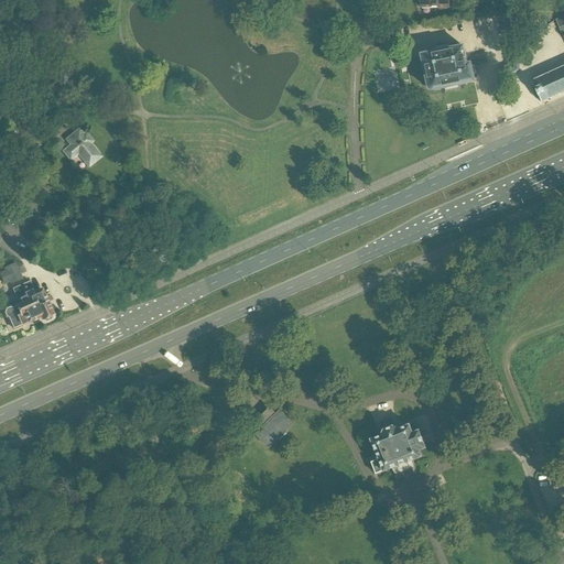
[(521,0),(522,10),(538,9),(537,0),(521,0)]
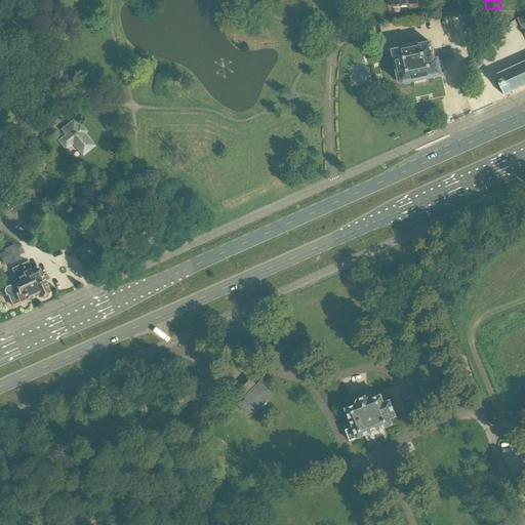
[(509,11),(513,4),(507,1),(502,7),(509,11)]
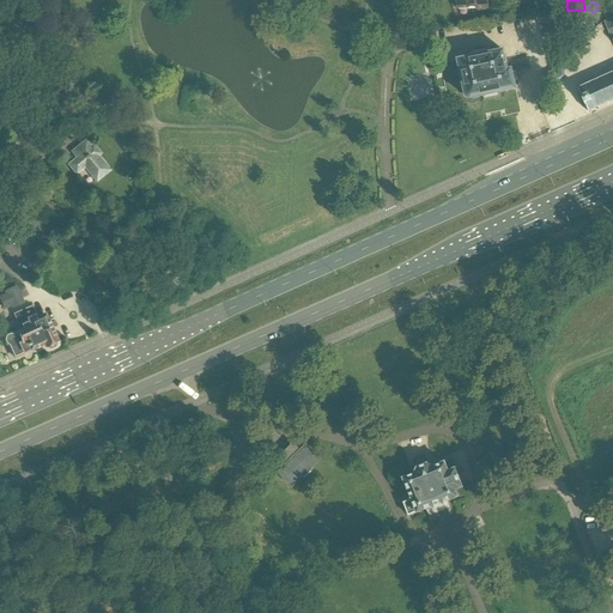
[(540,24),(541,38),(556,36),(554,22),(540,24)]
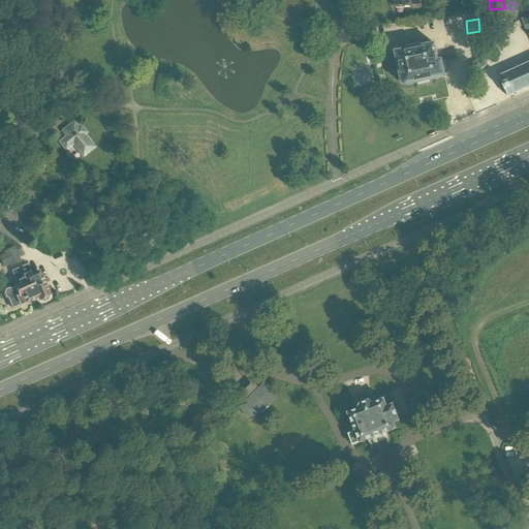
[(438,61),(434,43),(424,45),(424,44),(418,44),(411,45),(406,49),(406,50),(396,52),(398,64),(397,66),(398,69),(399,70),(402,83),(403,84),(405,85),(407,86),(416,83),(417,88),(432,85),(431,81),(445,78),(443,70),(446,69),(445,62),(442,62),(441,60),(438,61)]
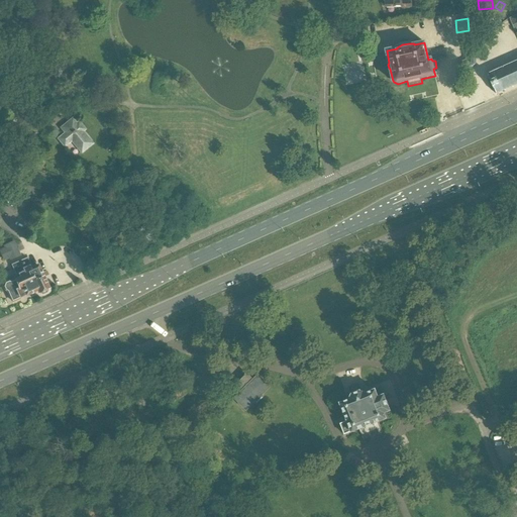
[(461,72),(475,66),(474,52),(466,53),(466,60),(458,64),(461,72)]
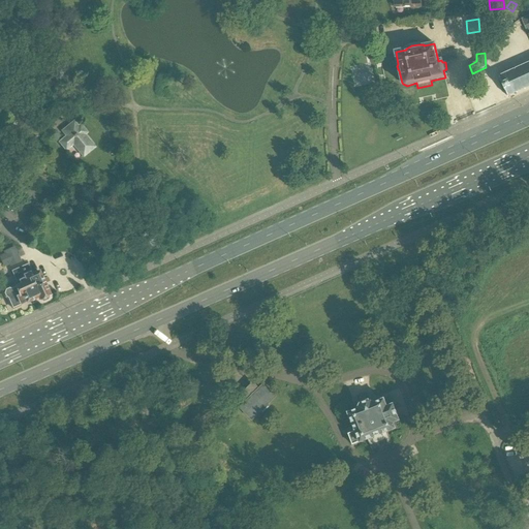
[(507,73),(499,78),(500,80),(501,82),(500,83),(501,85),(502,85),(504,88),(503,88),(504,91),(505,91),(507,96),(516,92),(516,93),(517,92),(524,89),(525,89),(525,88),(528,86),(528,63),(525,66),(524,65),(523,65),(523,66),(521,67),(517,69),(517,68),(515,69),(516,70),(510,72),(508,73),(508,72),(507,72),(506,72),(507,73)]
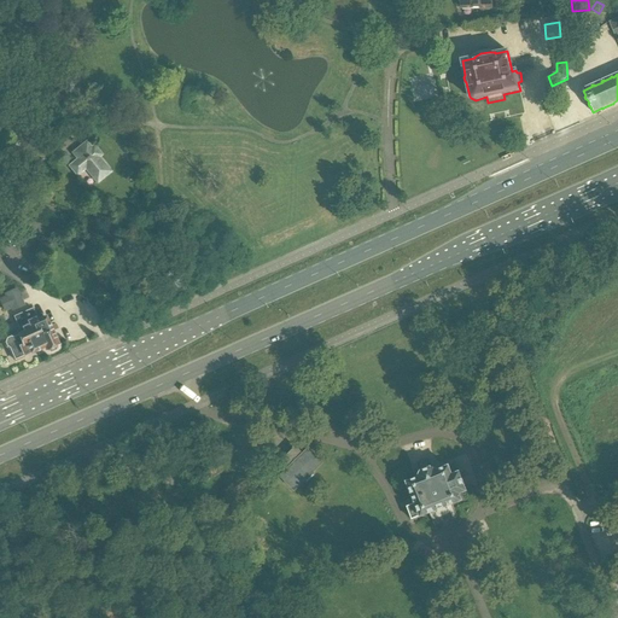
[(64,80),(60,81),(64,93),(66,92),(68,92),(69,91),(70,91),(71,91),(71,89),(73,88),(73,87),(73,86),(73,85),(73,83),(73,82),(71,81),(70,80),(69,80),(68,79),(66,79),(65,80),(64,80)]
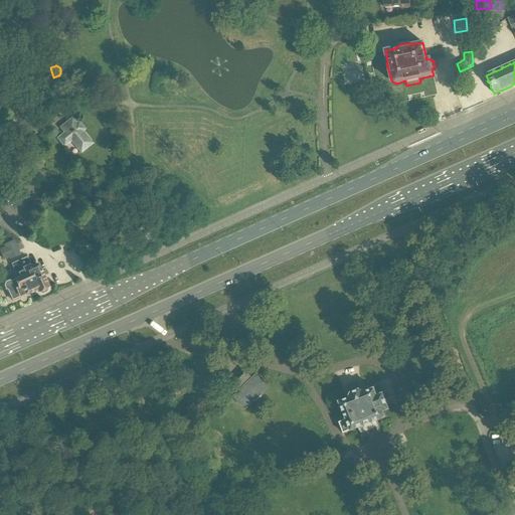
[(47,118),(55,112),(51,108),(43,114),(47,118)]
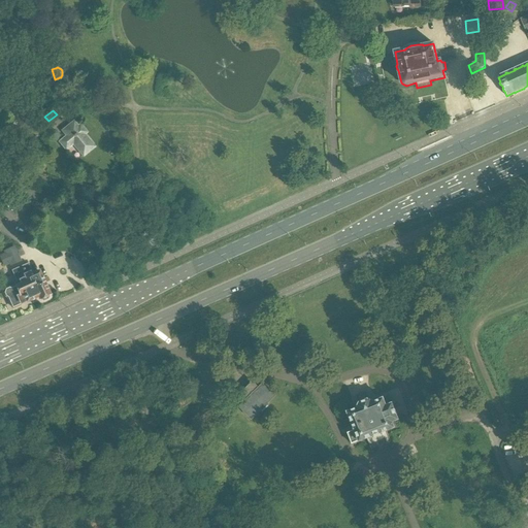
[(65,132),(62,134),(66,139),(65,140),(62,142),(68,150),(71,146),(74,144),(83,155),(83,156),(84,156),(84,155),(85,156),(87,154),(93,150),(92,149),(92,147),(93,146),(92,146),(93,144),(94,144),(86,132),(86,131),(81,126),(80,127),(79,126),(77,128),(73,124),(72,125),(71,124),(64,129),(65,130),(64,131),(65,132)]
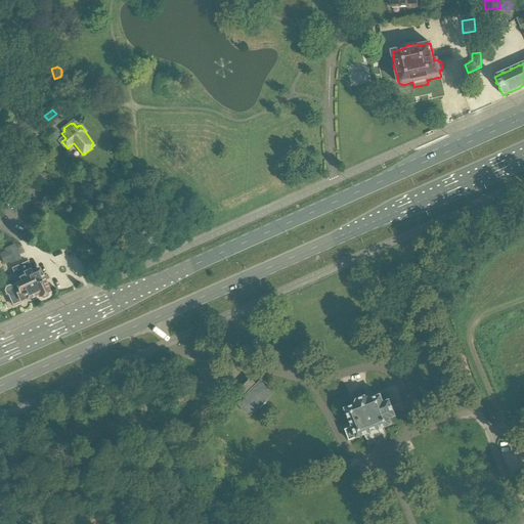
[(44,176),(31,170),(30,170),(28,175),(29,175),(42,181),(44,176)]
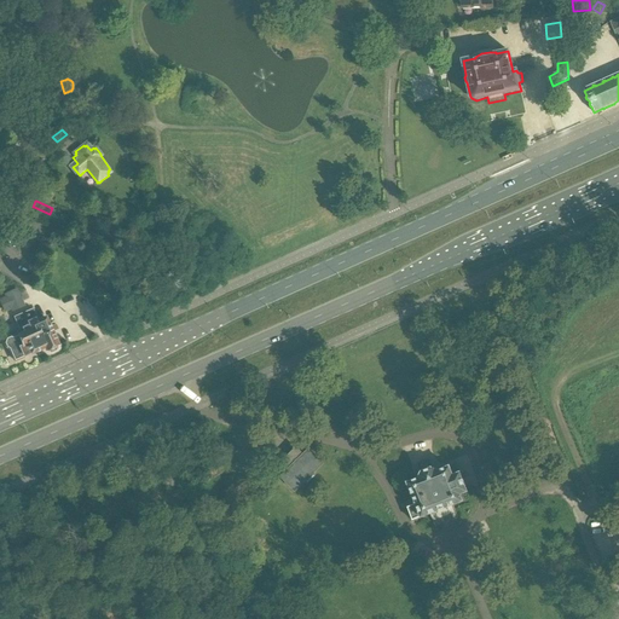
[(12,311),(24,306),(17,289),(6,294),(7,296),(0,299),(0,300),(5,311),(11,308),(12,311)]
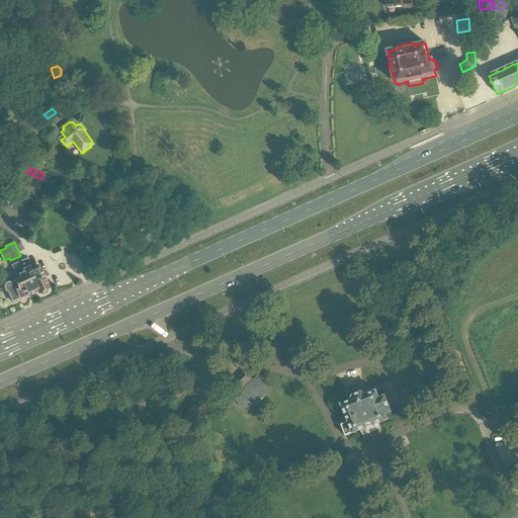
[(31,269),(27,259),(11,265),(18,279),(16,280),(11,282),(9,282),(4,284),(4,287),(6,290),(8,291),(12,301),(20,297),(20,298),(25,295),(25,296),(37,290),(38,292),(39,292),(39,293),(42,294),(47,292),(48,289),(47,287),(48,286),(37,266),(31,269)]
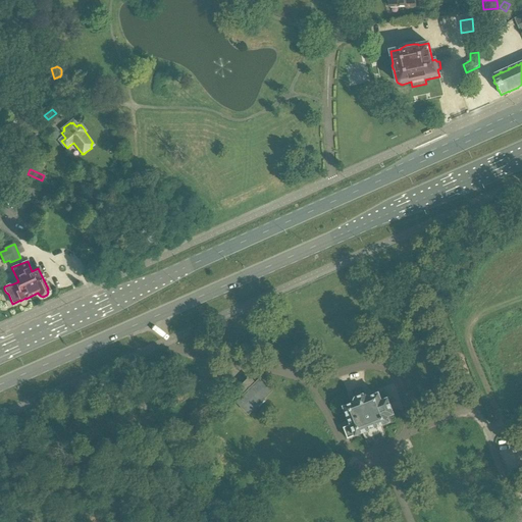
[(255,382),(250,377),(236,393),(241,398),(236,403),(249,416),(257,408),(259,409),(267,402),(265,400),(273,392),(259,377),(255,382)]
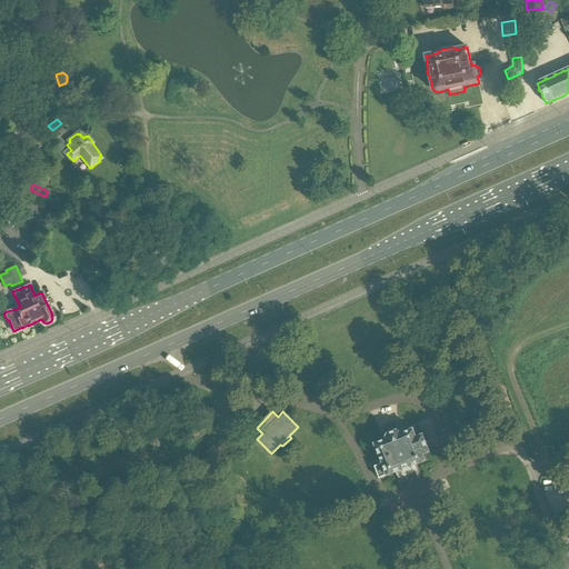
[(418,438),(415,428),(403,432),(402,431),(400,430),(398,430),(398,429),(390,432),(390,433),(388,435),(388,437),(388,438),(377,442),(385,462),(375,467),(379,478),(389,473),(389,476),(427,461),(425,456),(431,453),(425,436),(418,438)]
